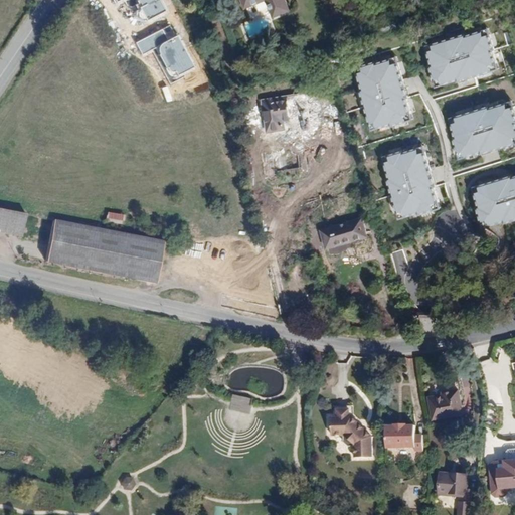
[(113,0),(117,7),(125,4),(137,26),(165,12),(159,0),(113,0)]
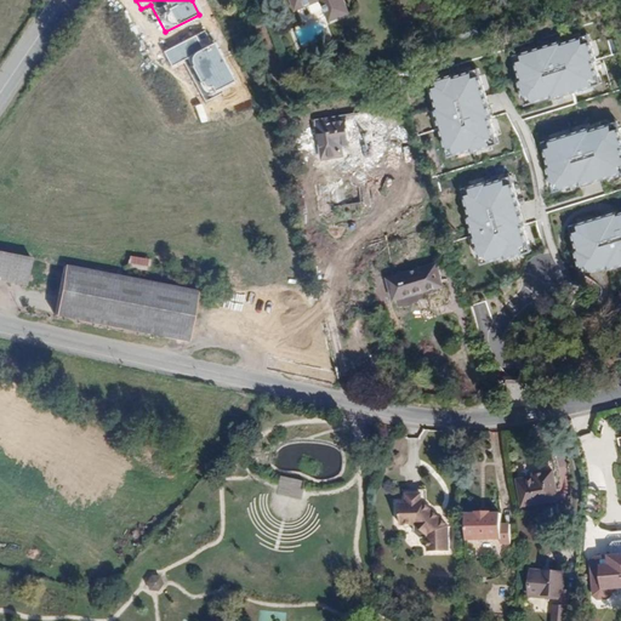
[(342,0),(290,0),(295,10),(319,0),(320,0),(330,21),(348,13),(342,0)]
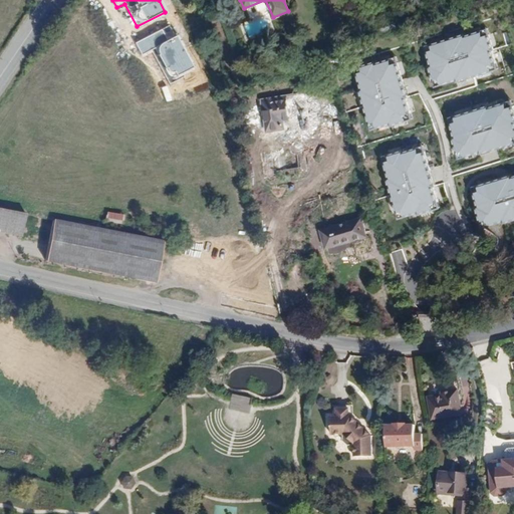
[(476,11),(469,13),(471,22),(479,20),(476,11)]
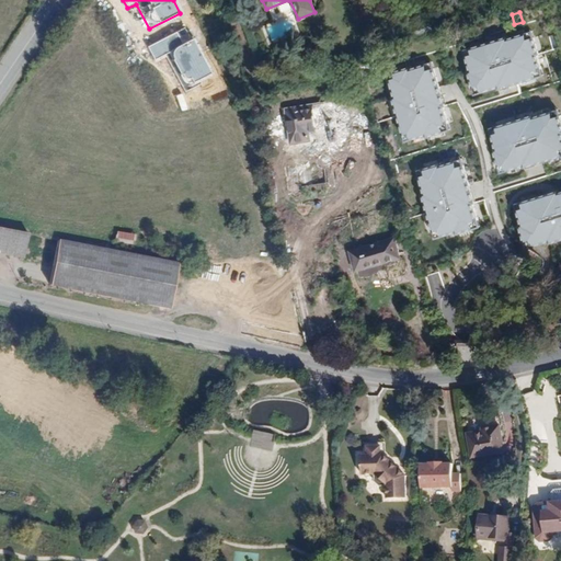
[(183,27),(148,46),(155,60),(168,54),(185,89),(210,76),(193,39),(190,41),(183,27)]
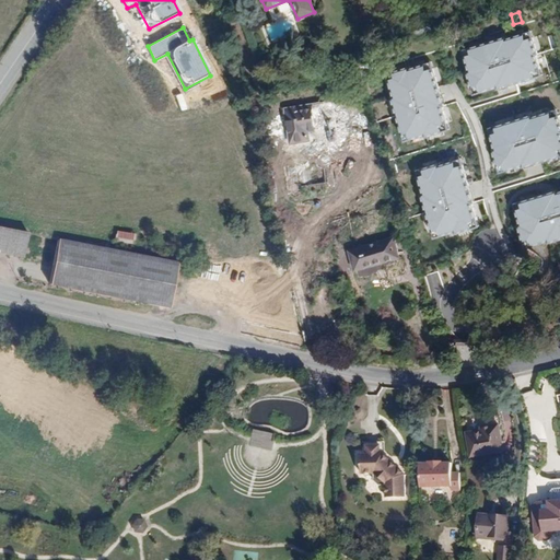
[(504,39),(467,50),(468,57),(463,59),(466,73),(464,74),(468,92),(477,90),(478,95),(496,91),(496,93),(533,82),(532,74),(537,73),(534,58),(535,58),(531,42),(524,44),(523,37),(506,42),(504,39)]
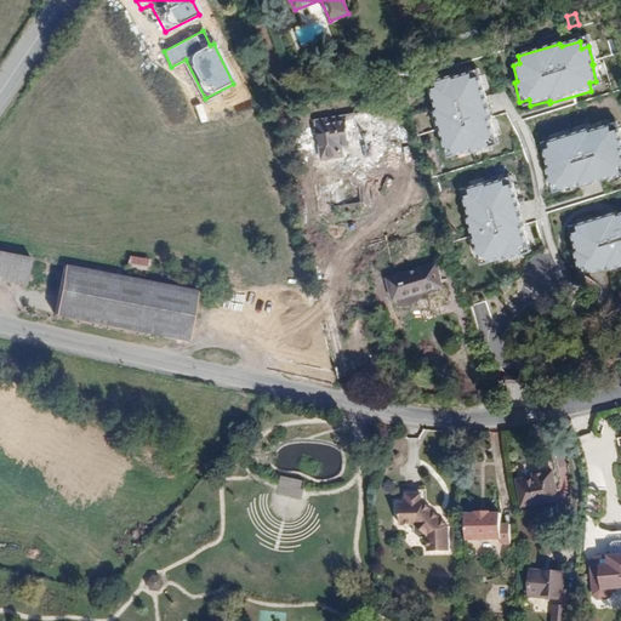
[(434,81),(437,89),(428,91),(434,109),(431,110),(444,157),(453,154),(454,159),(472,154),(473,157),(491,152),(489,143),(496,141),(491,123),(494,123),(489,104),(480,79),(474,81),(472,73),(457,78),(456,75),(434,81)]
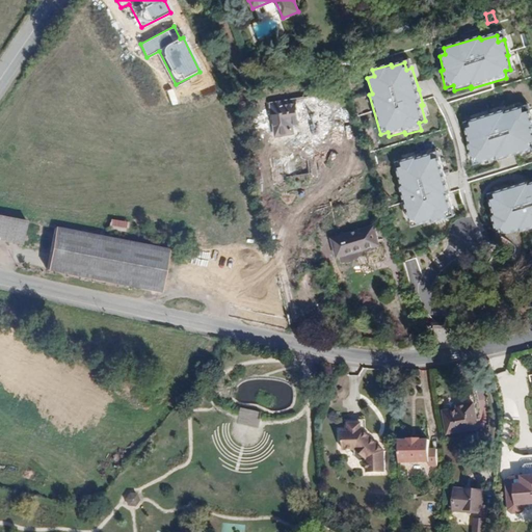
[(293,126),(320,123),(317,96),(268,101),(272,137),(294,135),(293,126)]
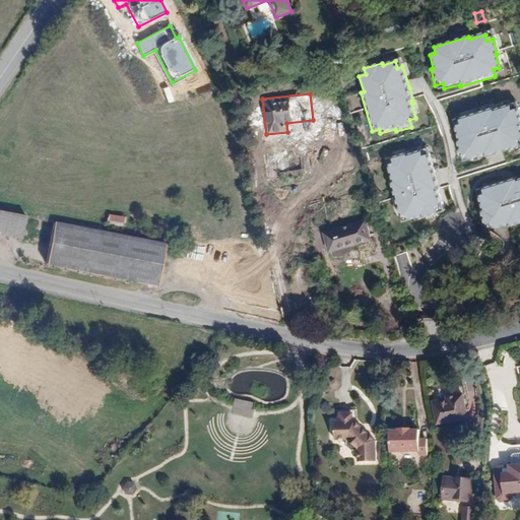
[(492,109),(457,119),(459,125),(453,127),(456,140),(455,140),(459,155),(466,154),(467,160),(482,156),(483,158),(518,148),(516,140),(519,139),(519,132),(518,126),(519,126),(519,125),(516,111),(509,113),(508,107),(492,112),(492,109)]
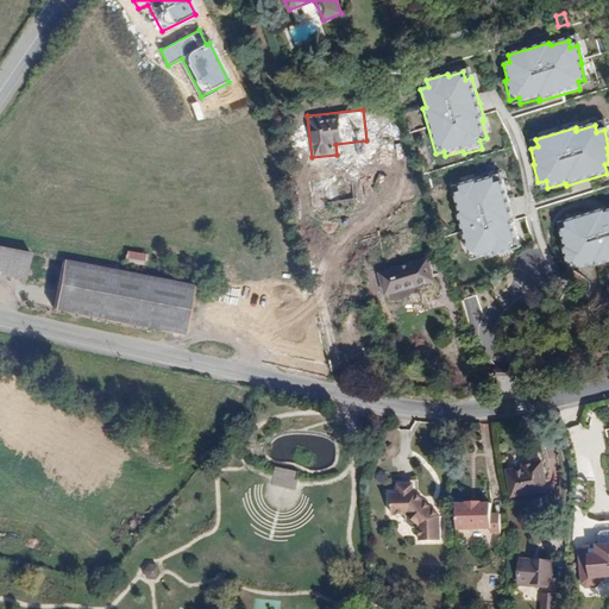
[(476,179),(456,184),(457,192),(452,194),(457,212),(454,213),(466,255),(476,252),(477,258),(493,255),(494,258),(513,252),(510,244),(518,243),(513,225),(515,225),(510,207),(503,181),(495,183),(493,176),(477,181),(476,179)]
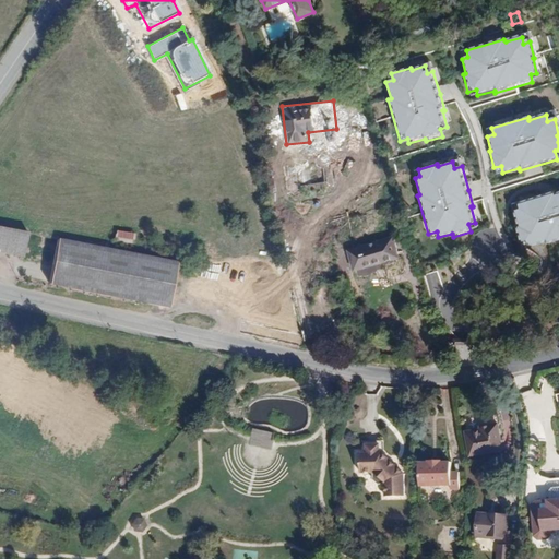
[(558,193),(554,195),(554,193),(515,204),(518,212),(512,213),(515,227),(513,228),(518,244),(525,241),(526,247),(545,242),(545,246),(558,241),(558,193)]
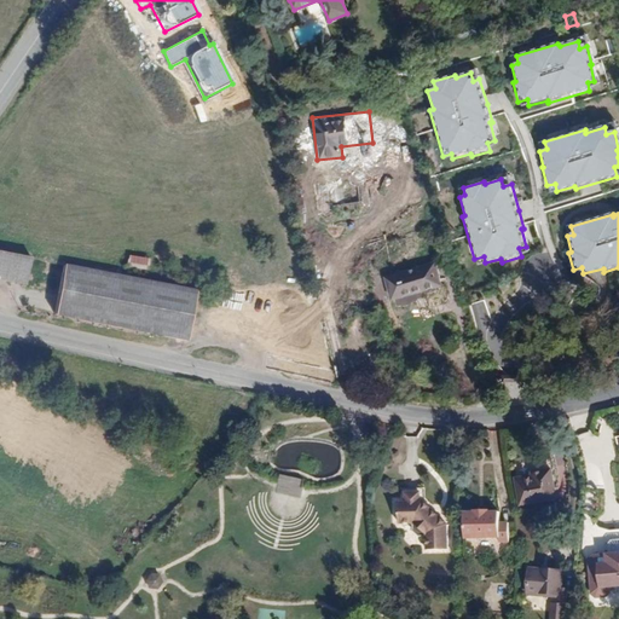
[(32,259),(0,252),(0,282),(27,288),(32,259)]
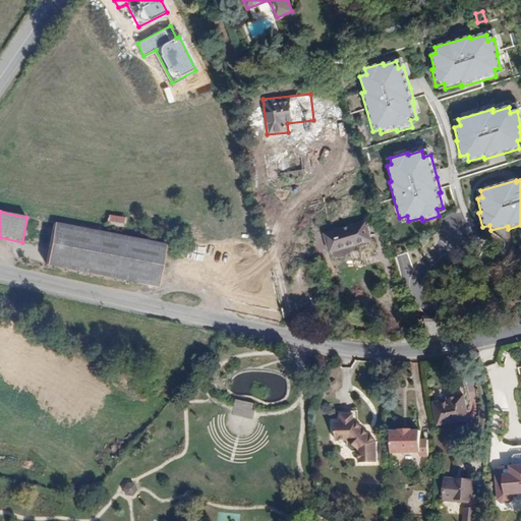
[(107,215),(106,225),(123,227),(124,217),(107,215)]
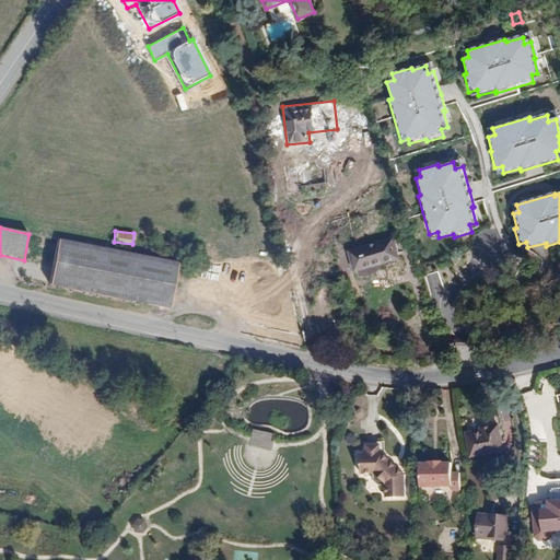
[(178,263),(56,237),(49,273),(47,286),(168,311),(178,263)]
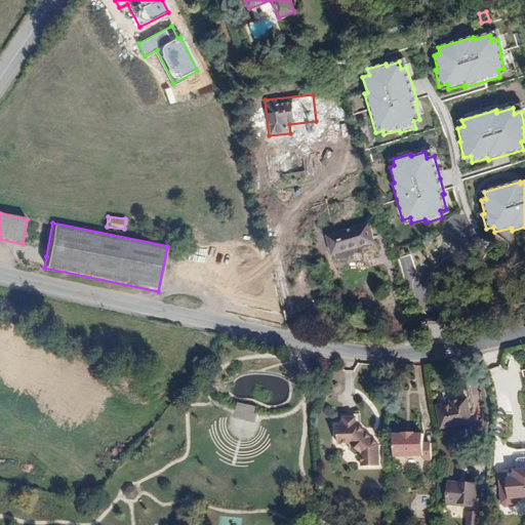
[(324,234),(330,254),(374,243),(369,223),(324,234)]
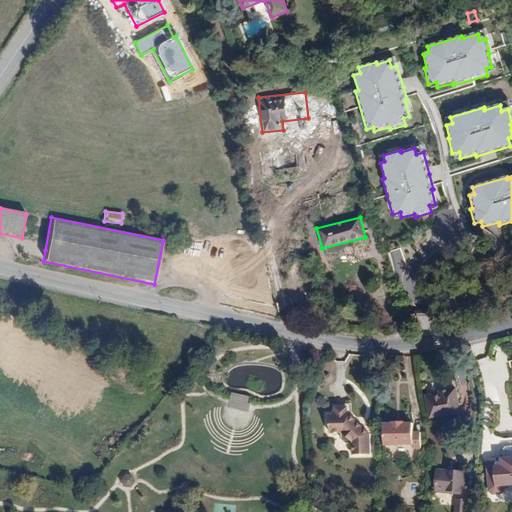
[(434,413),(464,409),(461,384),(453,385),(454,388),(431,391),(434,413)]
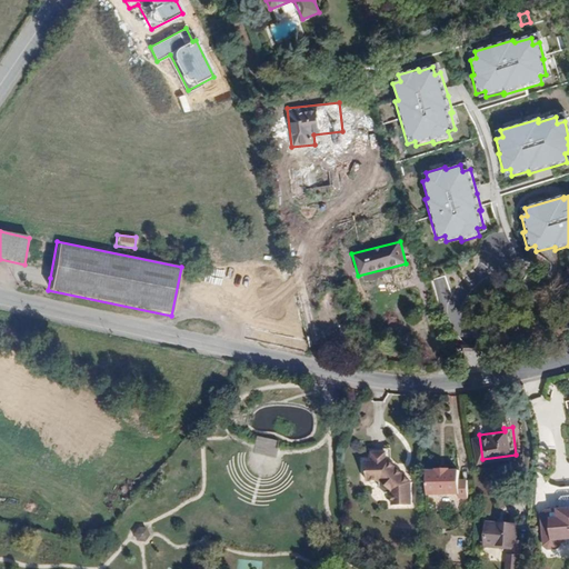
[(275,457),(278,440),(257,436),(253,452),(275,457)]
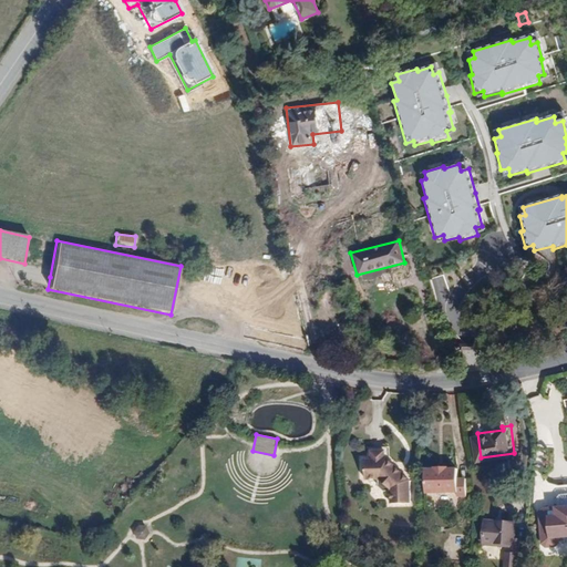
[(389,461),(387,461),(387,451),(373,451),(373,460),(367,460),(366,478),(377,480),(379,483),(378,486),(383,492),(388,492),(391,493),(390,504),(409,505),(410,483),(403,475),(399,475),(397,472),(397,467),(389,461)]
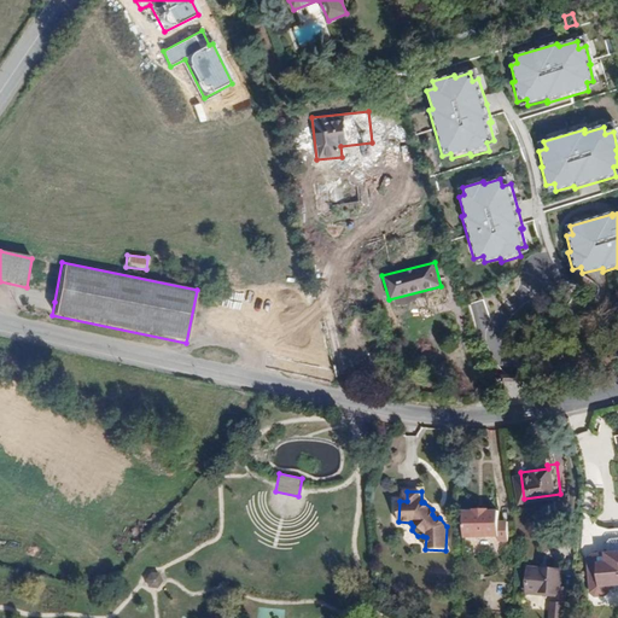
[(497,511),(487,511),(488,508),(472,508),(472,511),(461,509),(460,536),(495,537),(495,542),(506,542),(507,522),(497,522),(497,511)]
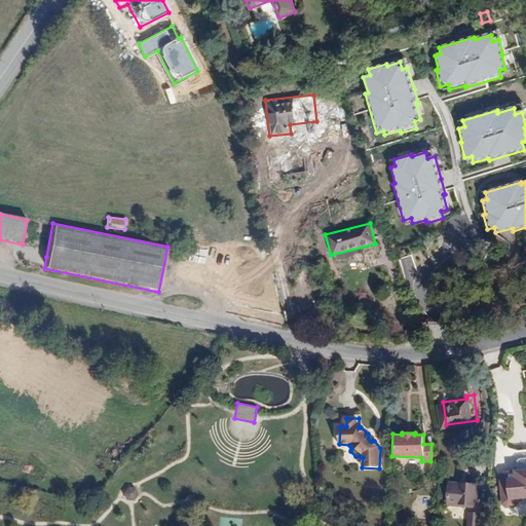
[(525,489),(525,456),(504,455),(500,457),(497,492),(500,496),(509,497),(514,494),(514,489),(525,489)]
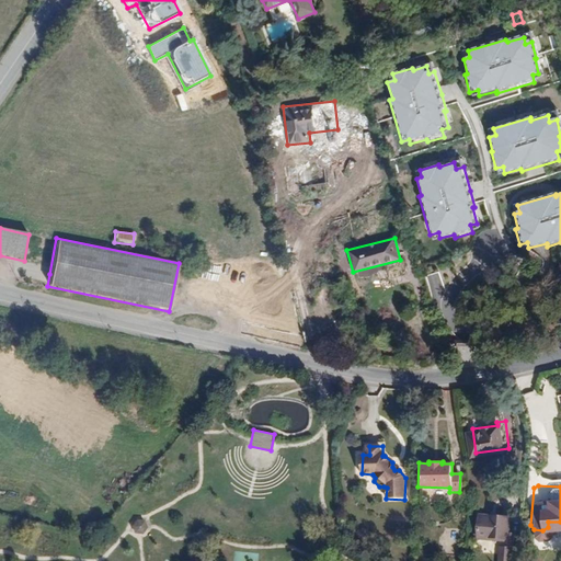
[(507,517),(477,515),(476,539),(488,540),(489,538),(506,538),(507,517)]
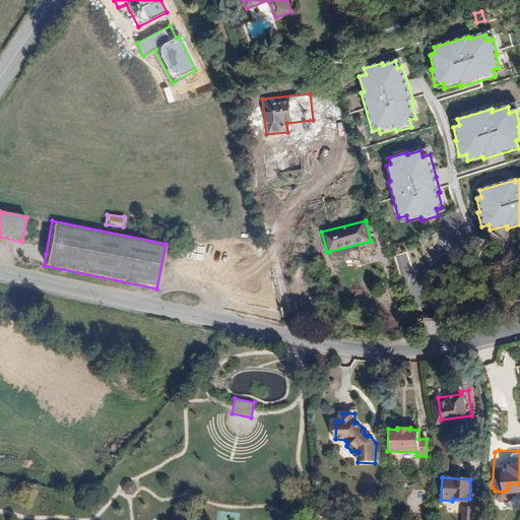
[(121,484),(125,495),(136,491),(132,480),(121,484)]
